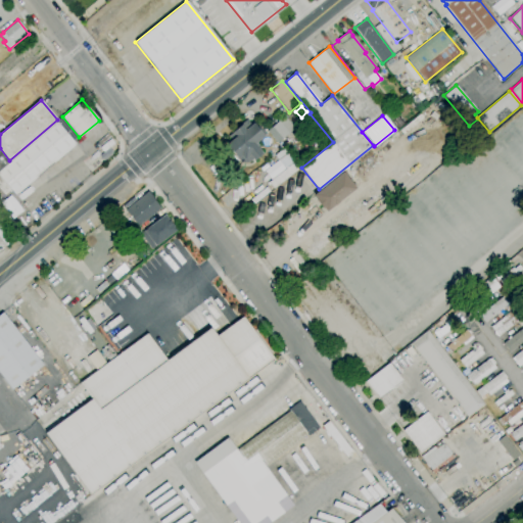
[(79,137),(80,138),(74,143),(76,145),(15,195),(10,190),(4,195),(0,190),(0,168),(9,160),(57,120),(62,116),(79,137)]
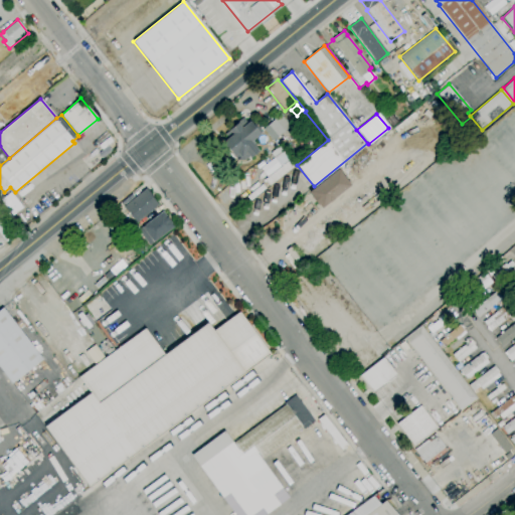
[(273,141),(263,130),(274,120),(284,131),(273,141)]
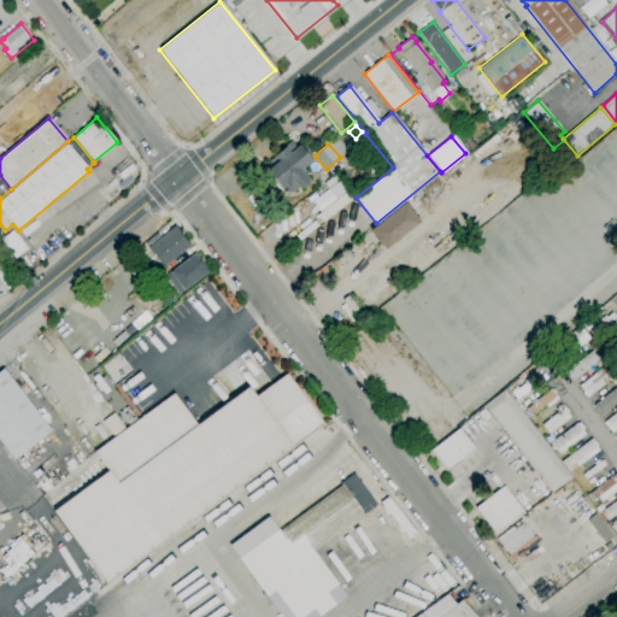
[(280,188),(280,187),(266,171),(278,162),(274,157),(285,147),(289,152),(298,145),(311,162),(300,170),(310,181),(300,189),(298,188),(297,188),(297,189),(295,189),(295,191),(294,191),(294,192),(293,192),(292,192),(292,193),(291,193),(289,193),(288,193),(287,193),(286,193),(286,192),(285,192),(283,192),(282,192),(282,191),(281,191),(281,189),(280,189),(280,188)]
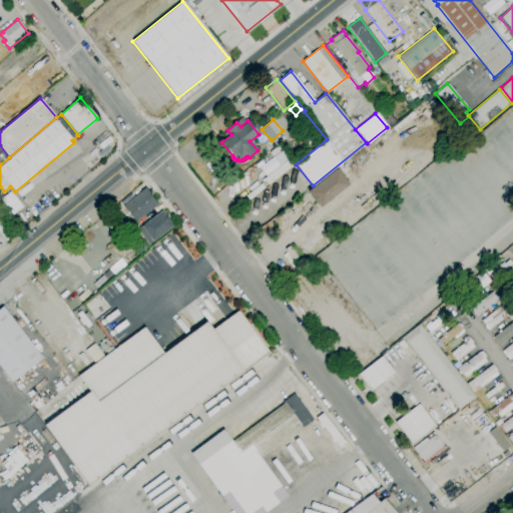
[(0,145),(9,157),(0,164),(0,145)]
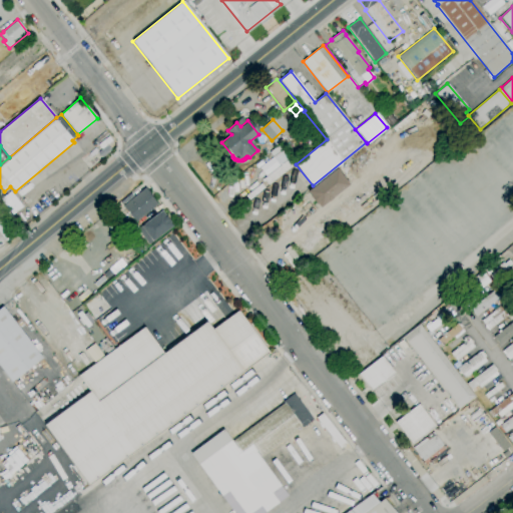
[(269,185),(264,178),(290,157),(295,164),(269,185)]
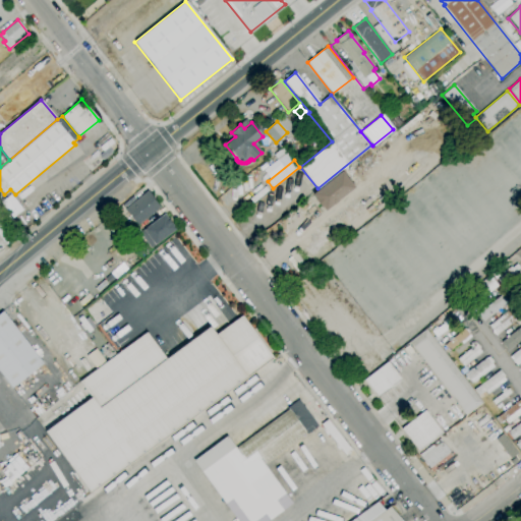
[(325,211),(322,208),(321,209),(313,199),(314,198),(311,194),(317,190),(341,171),(354,188),(325,211)]
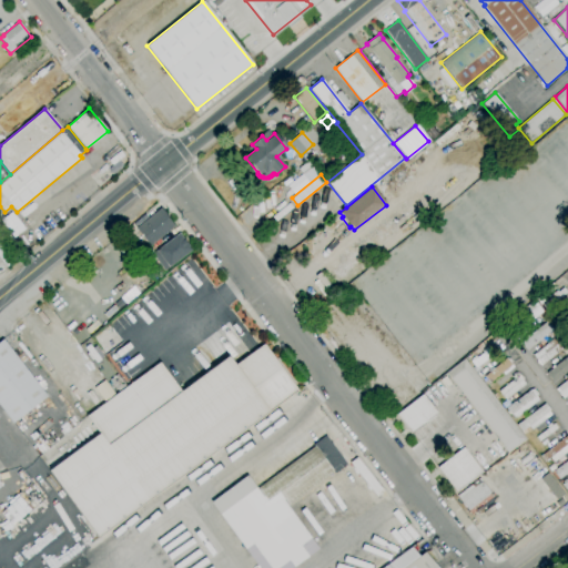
[(150,246),(135,229),(160,209),(174,226),(150,246)]
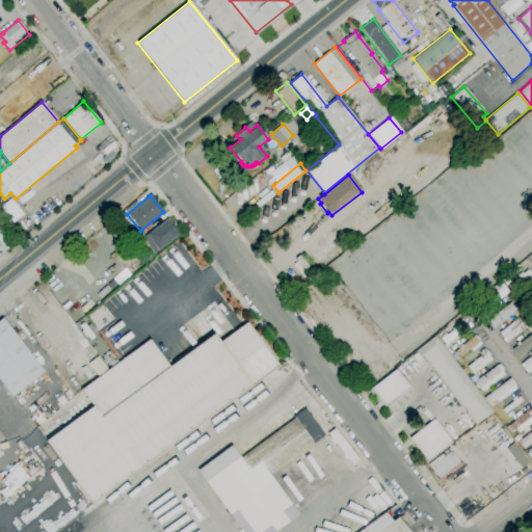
[(0,241),(0,209),(20,235),(4,247),(0,241)]
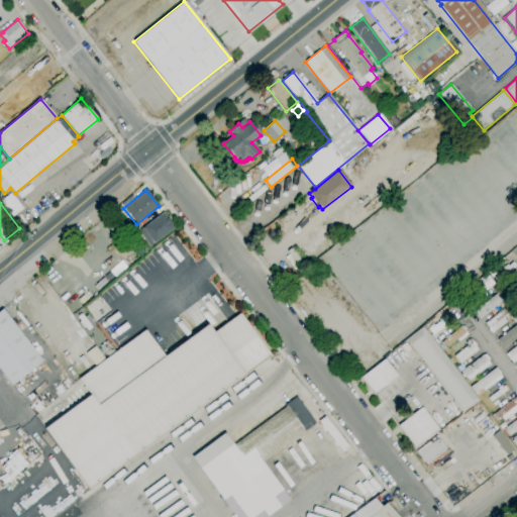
[(149,246),(138,231),(163,212),(175,227),(149,246)]
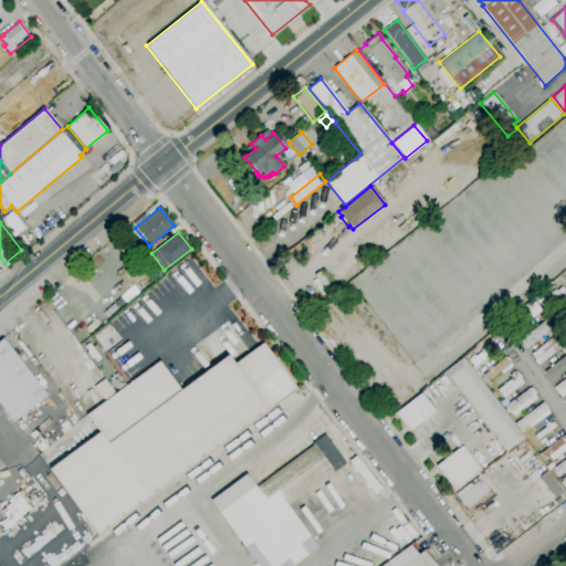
[(556,299),(553,294),(561,287),(564,291),(556,299)]
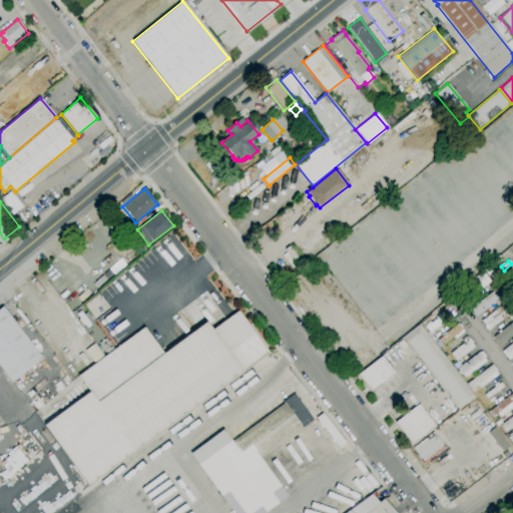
[(478,292),(475,287),(485,279),(484,278),(486,276),(490,282),(478,292)]
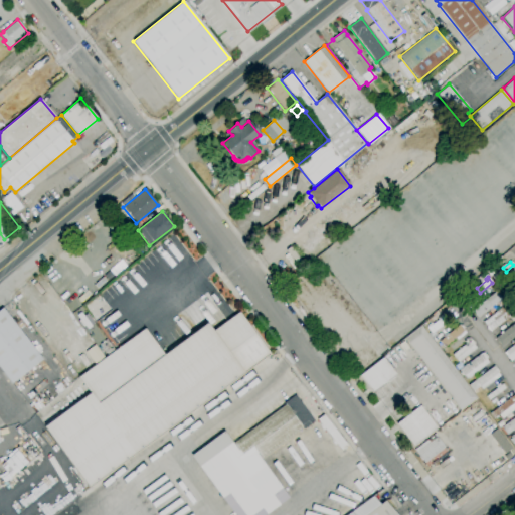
[(478,317),(472,310),(496,290),(502,298),(478,317)]
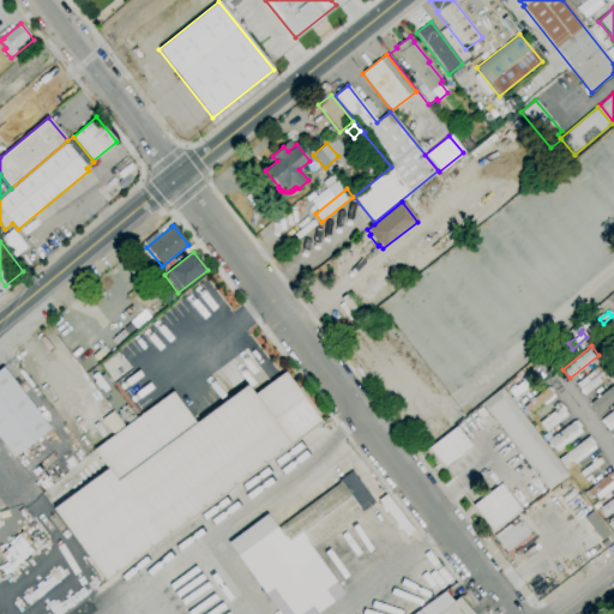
[(599,365),(600,367),(601,366),(605,369),(611,365),(613,368),(613,371),(585,396),(576,384),(599,365)]
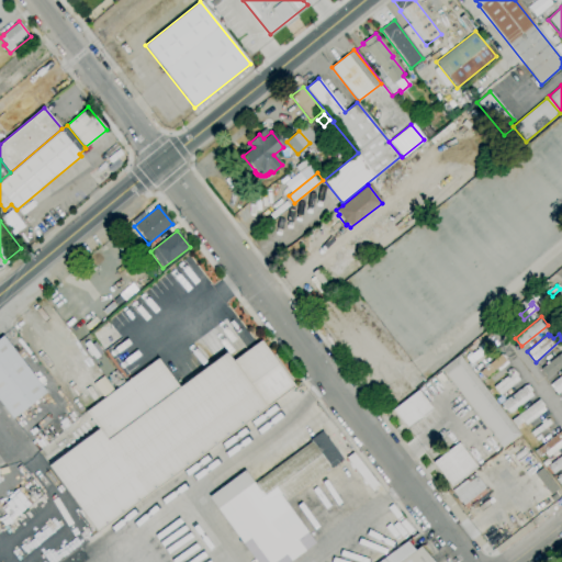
[(12,419),(0,403),(0,337),(2,336),(46,393),(12,419)]
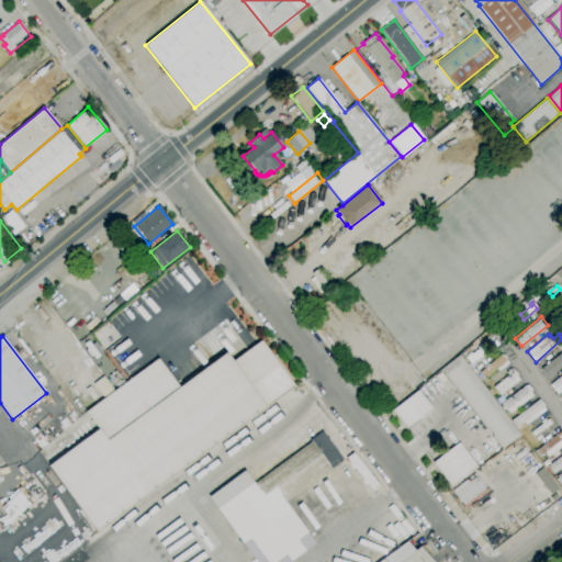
[(97,532),(48,465),(98,429),(86,412),(157,359),(178,388),(227,351),(234,360),(260,341),(294,386),(97,532)]
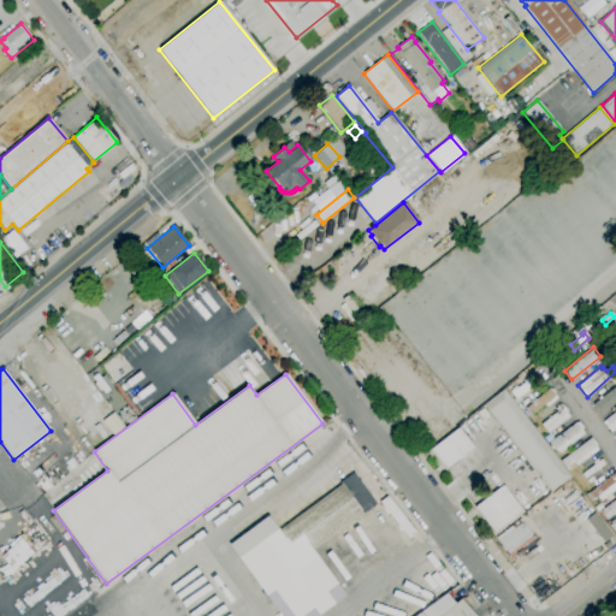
[(515,398),(510,392),(511,391),(510,390),(515,386),(516,389),(525,383),(529,389),(515,398)]
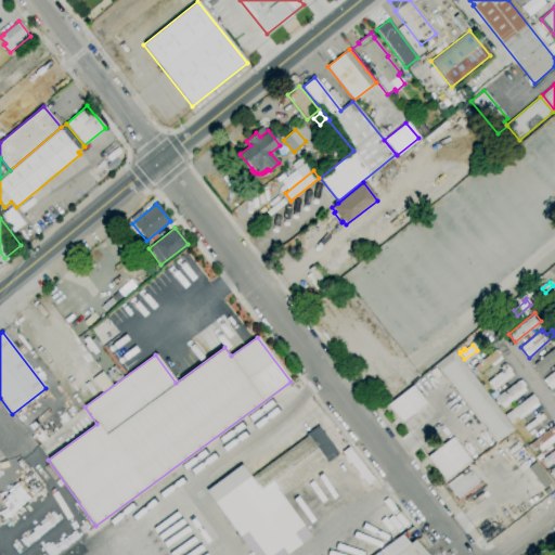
[(494,350),(495,351),(498,350),(500,353),(499,356),(501,359),(492,366),(491,364),(478,374),(473,368),(494,350)]
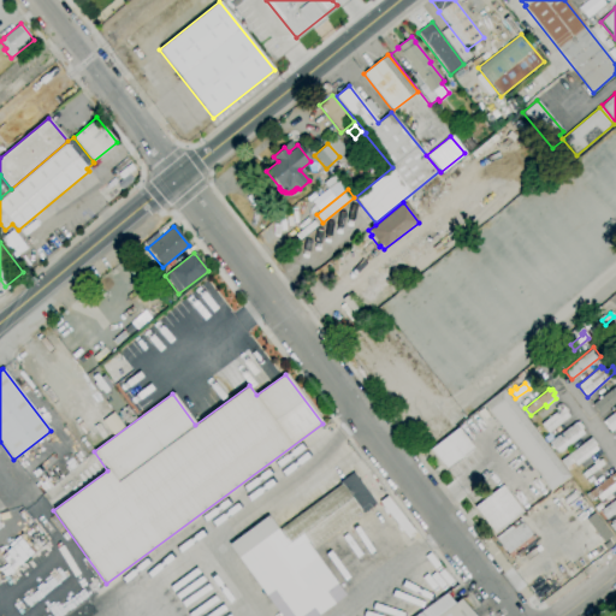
[(615,402),(600,415),(594,408),(615,389),(615,402)]
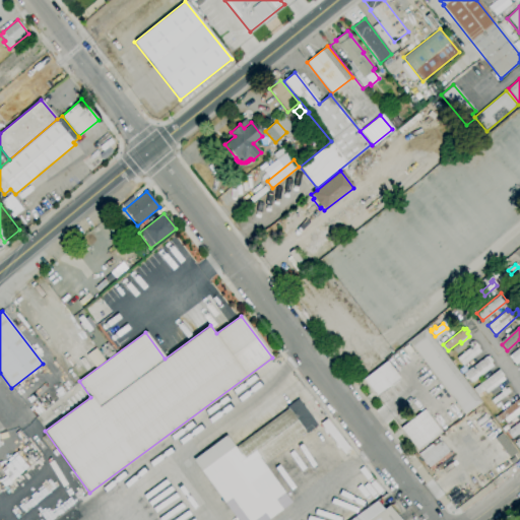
[(465,414),(408,341),(425,329),(481,402),(465,414)]
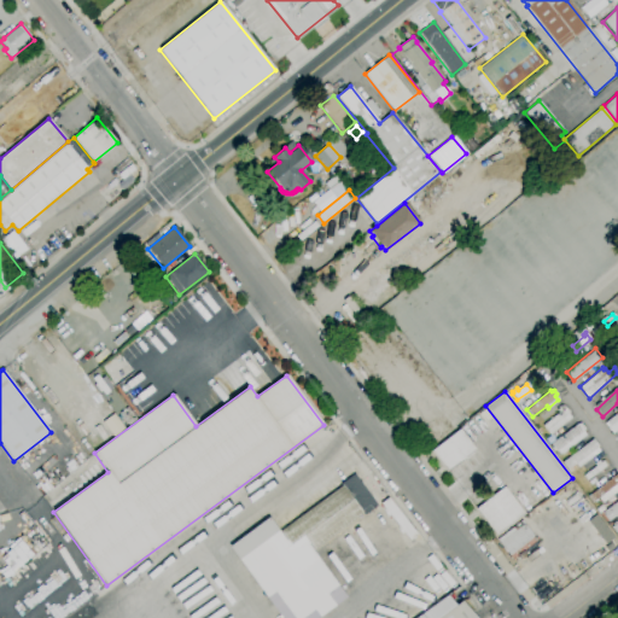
[(551,436),(542,426),(559,412),(557,409),(561,406),(564,408),(565,407),(570,412),(567,414),(571,419),(551,436)]
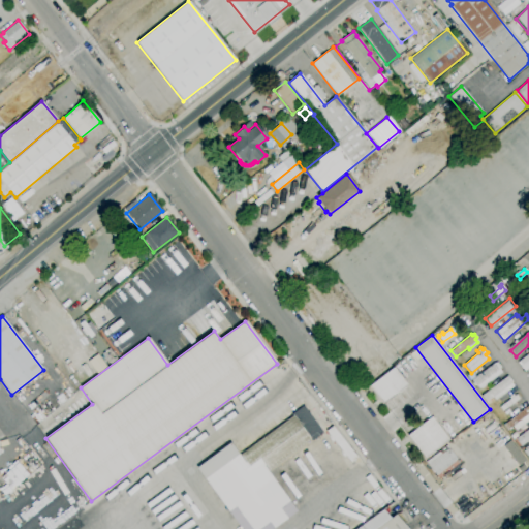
[(528,368),(525,372),(518,363),(528,352),(528,368)]
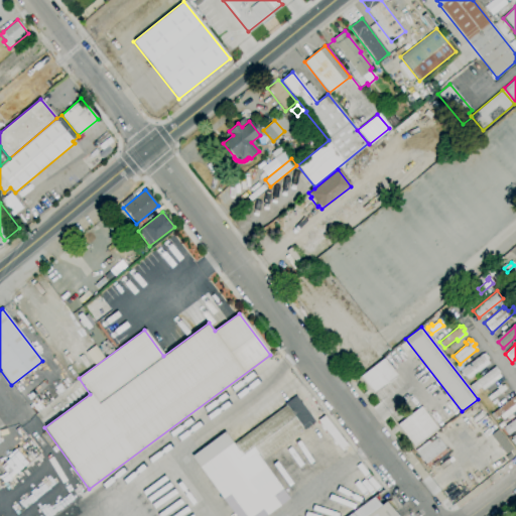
[(468,380),(465,377),(463,376),(462,377),(461,374),(462,373),(460,371),(482,354),(483,355),(485,353),(488,358),(487,360),(489,363),(468,380)]
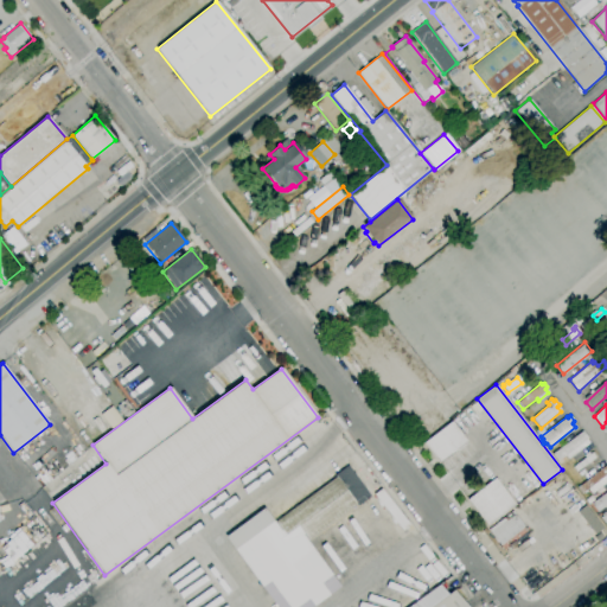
[(439,462),(423,443),(452,421),(466,441),(439,462)]
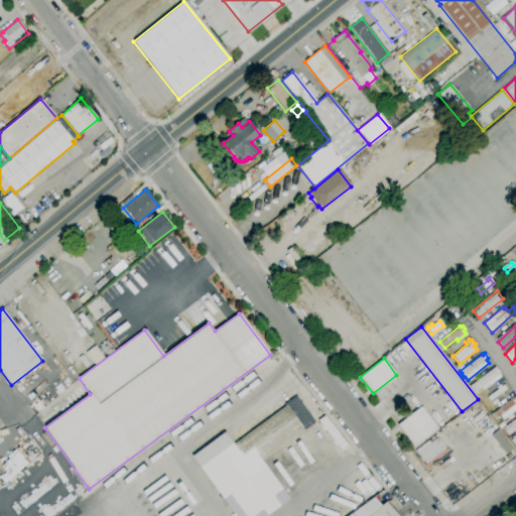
[(476,394),(470,386),(495,367),(500,373),(498,374),(500,377),(483,390),(481,387),(478,389),(480,391),(476,394)]
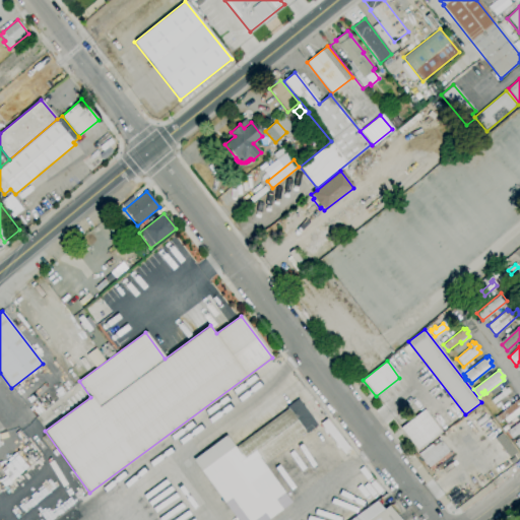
[(494,404),(491,400),(502,392),(500,390),(504,387),(505,389),(508,387),(511,392),(494,404)]
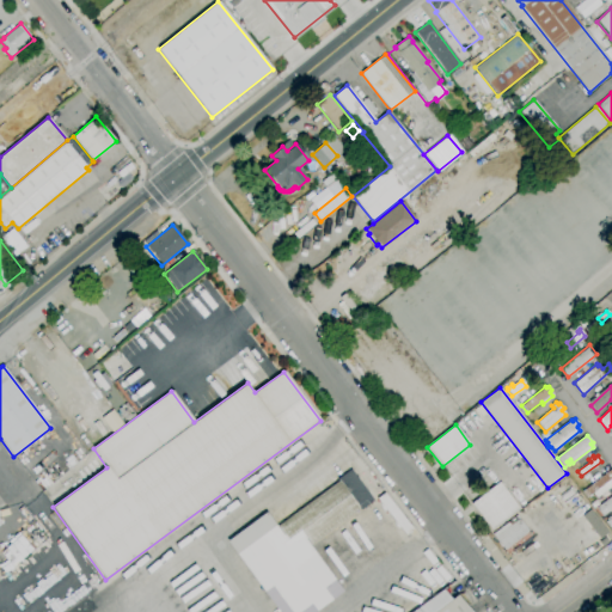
[(611,485),(597,499),(593,493),(587,497),(582,491),(611,469),(611,470),(611,485)]
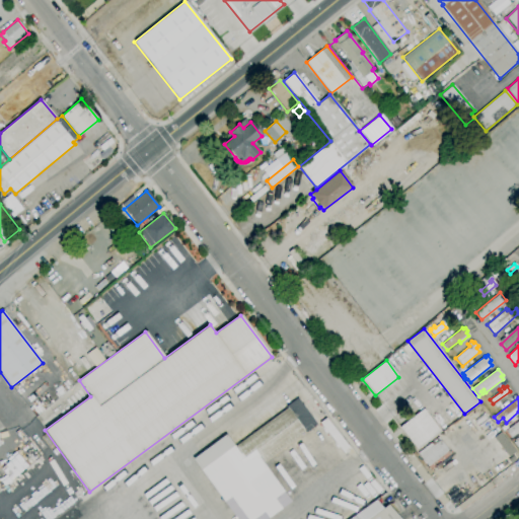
[(266,518),(236,518),(192,459),(225,435),(234,447),(287,408),(286,406),(297,398),(316,425),(305,433),(304,431),(262,462),(291,501),(266,518)]
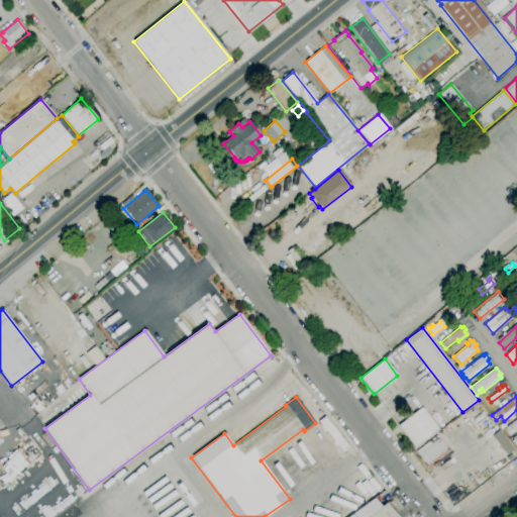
[(415,448),(398,425),(421,407),(439,429),(415,448)]
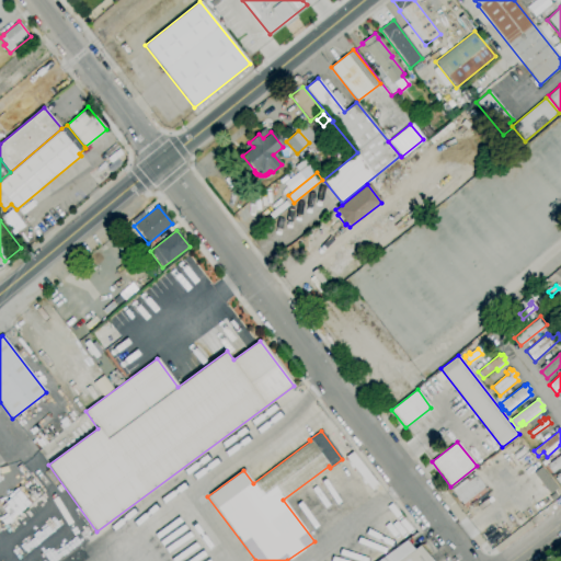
[(560,466),(552,473),(547,465),(560,454),(560,466)]
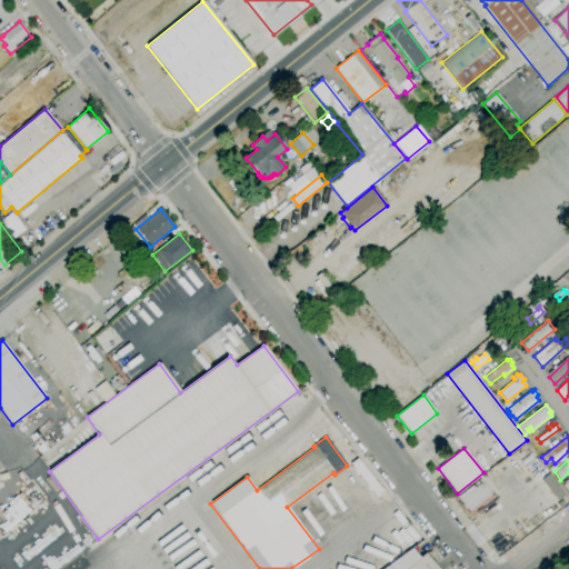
[(556,499),(538,476),(545,470),(562,493),(556,499)]
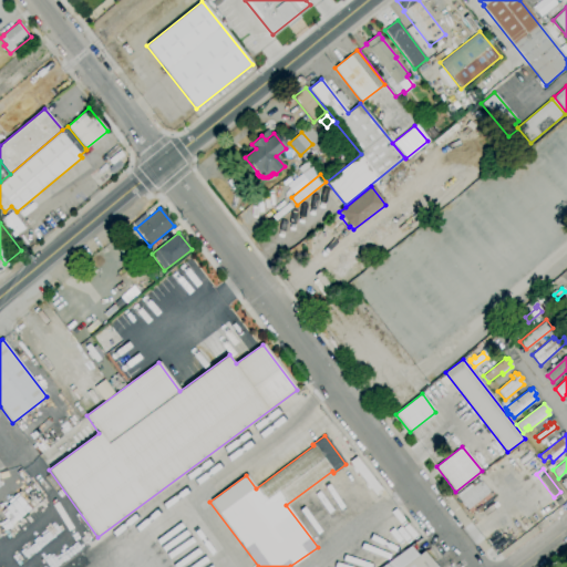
[(471,513),(456,495),(478,477),(493,495),(471,513)]
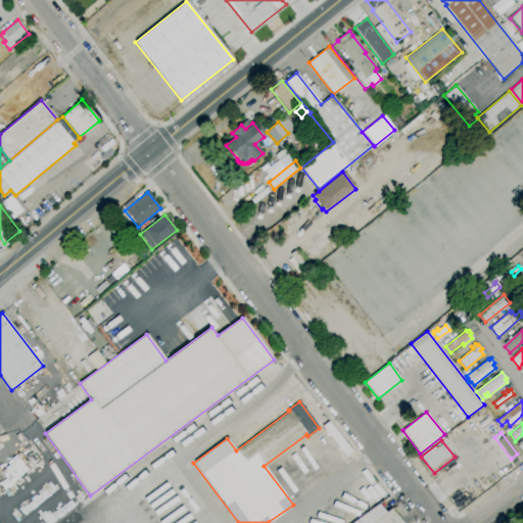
[(350,522),(376,505),(383,515),(390,510),(383,501),(386,500),(403,522),(350,522)]
